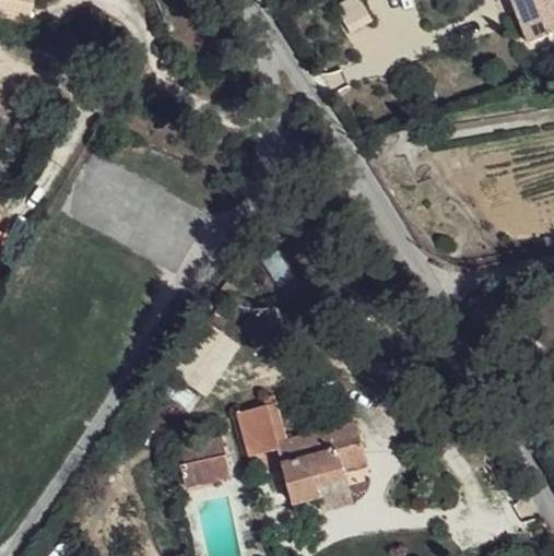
[(339,0),(331,4),(348,30),(366,19),(356,0),(339,0)]
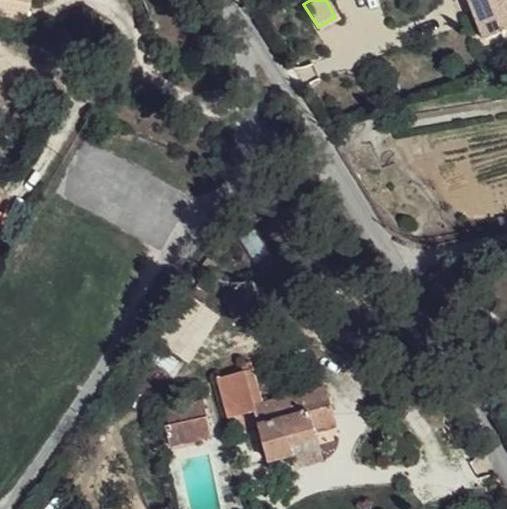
[(464,0),(479,38),(506,27),(506,0),(464,0)]
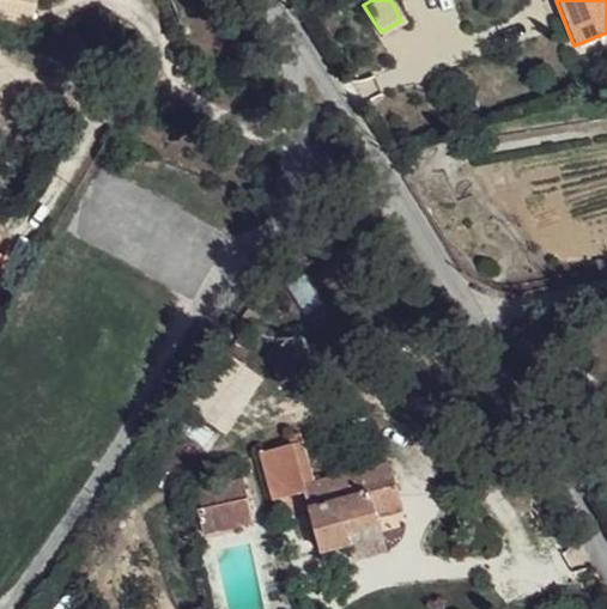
[(286,433),(287,444),(304,439),(301,431),(286,433)]
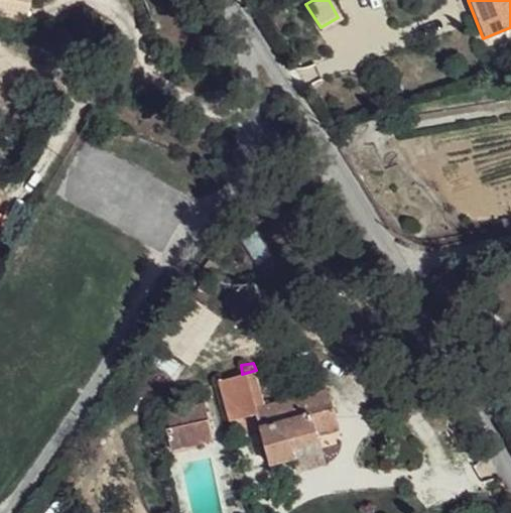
[(242,374),(216,383),(229,420),(252,415),(269,461),(293,453),(291,443),(317,434),(315,430),(338,422),(325,382),(266,400),(256,370),(242,374)]
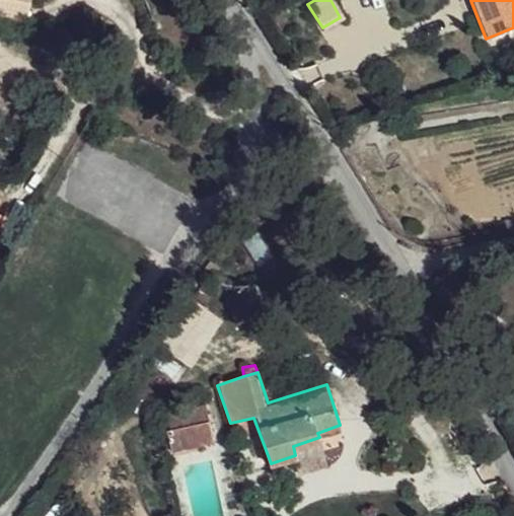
[(218,429),(181,435),(186,454),(221,446),(218,429)]
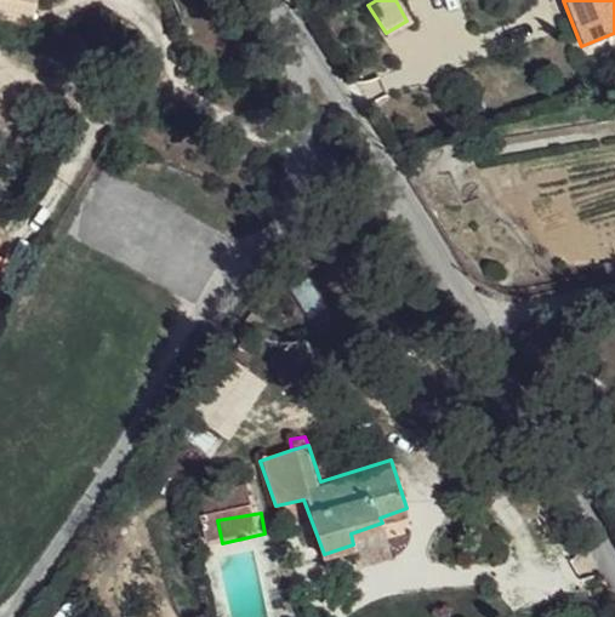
[(382,523),(351,533),(353,544),(360,559),(391,548),(382,523)]
